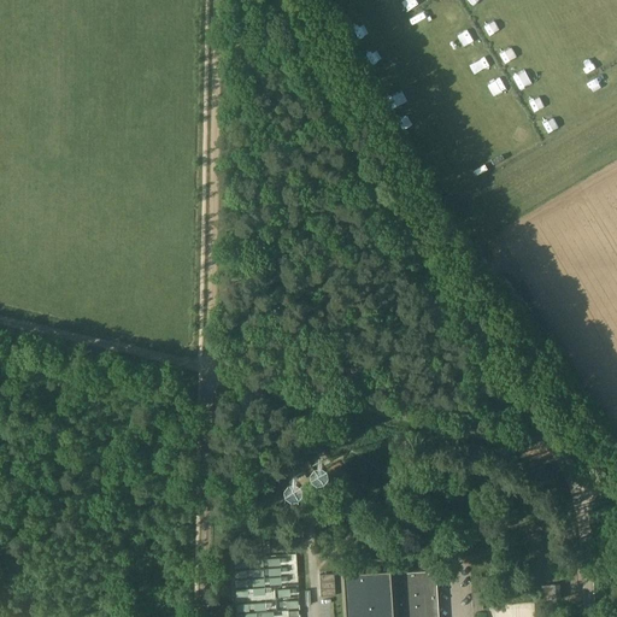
[(300,466),(309,480),(317,475),(309,460),(300,466)]
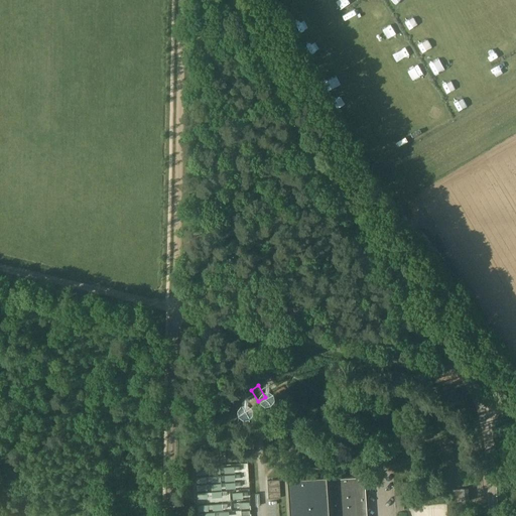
[(295,397),(293,393),(289,395),(290,398),(286,400),(285,401),(285,402),(284,402),(284,403),(286,406),(284,408),(286,412),(285,412),(293,425),(301,420),(299,417),(308,412),(302,402),(300,404),(299,403),(297,404),(298,405),(291,409),(287,403),(287,402),(291,399),(292,400),(295,397)]
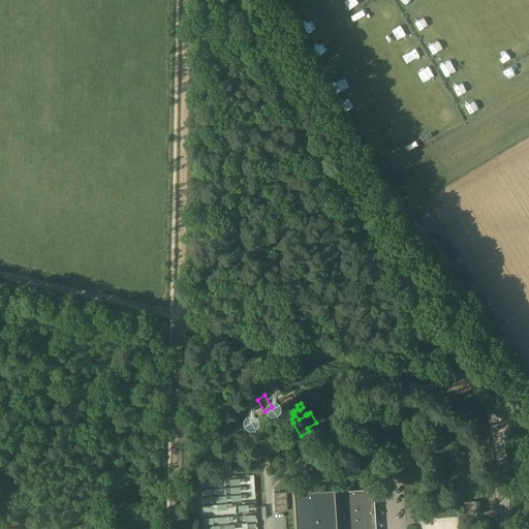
[(376,528),(374,489),(335,492),(334,489),(296,492),(298,528),(376,528)]
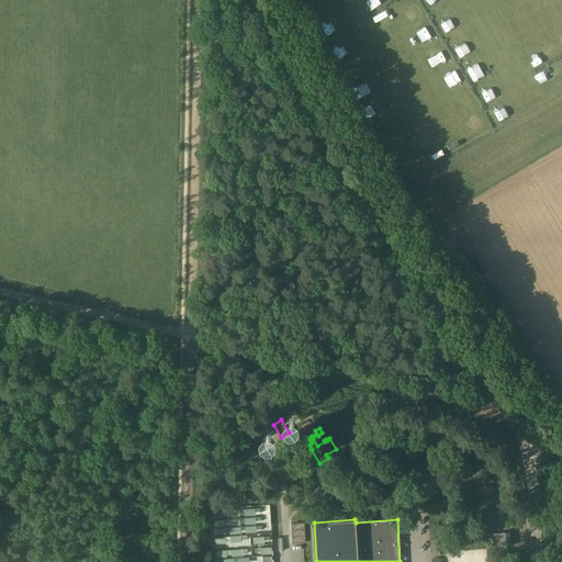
[(304,521),(291,523),(292,543),(305,542),(304,521)]
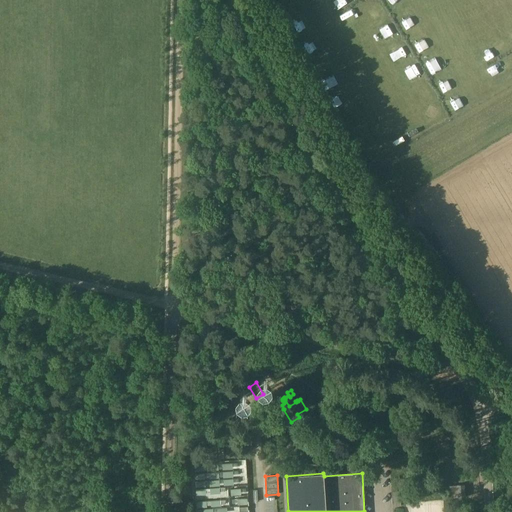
[(465,497),(464,485),(457,485),(457,486),(449,486),(450,498),(458,497),(458,498),(465,497)]
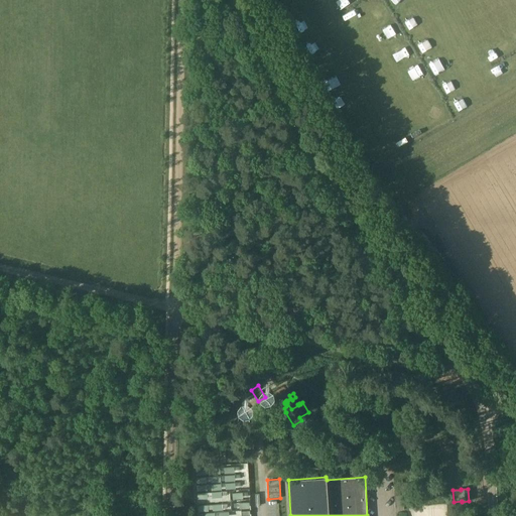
[(404,510),(403,495),(394,496),(395,510),(404,510)]
